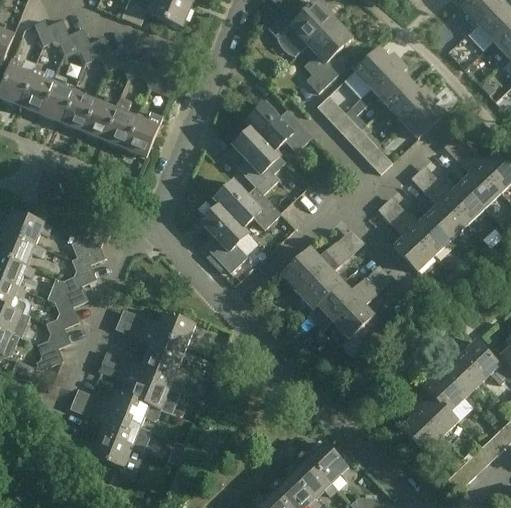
[(155,0),(154,2),(148,0),(138,0),(138,1),(135,0),(128,0),(121,18),(140,25),(146,11),(150,12),(149,14),(181,26),(191,0),(155,0)]
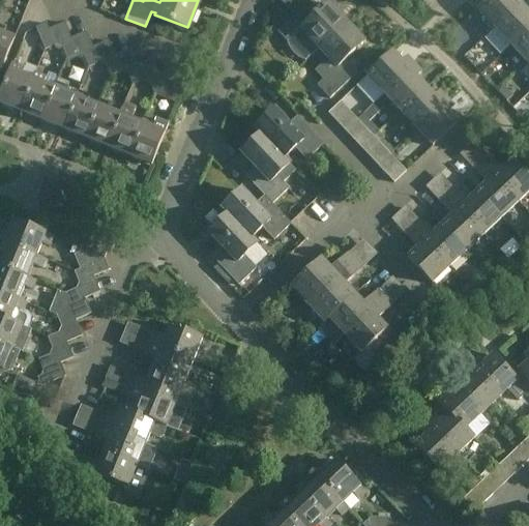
[(494,27),(520,2),(518,0),(485,0),(476,8),(494,27)]
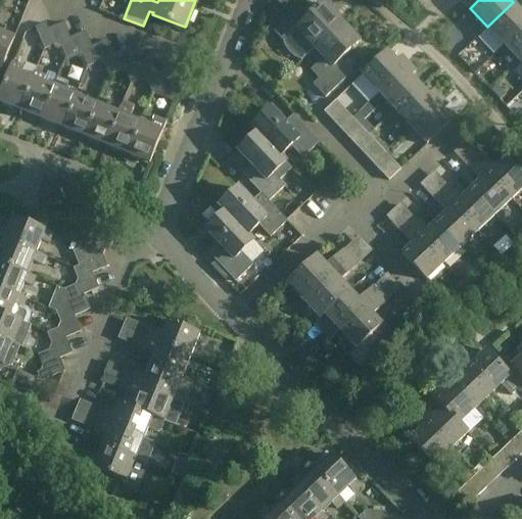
[(299,2),(289,11),(290,12),(273,29),(291,48),(303,36),(314,46),(340,20),(322,1),(309,12),(299,2)]
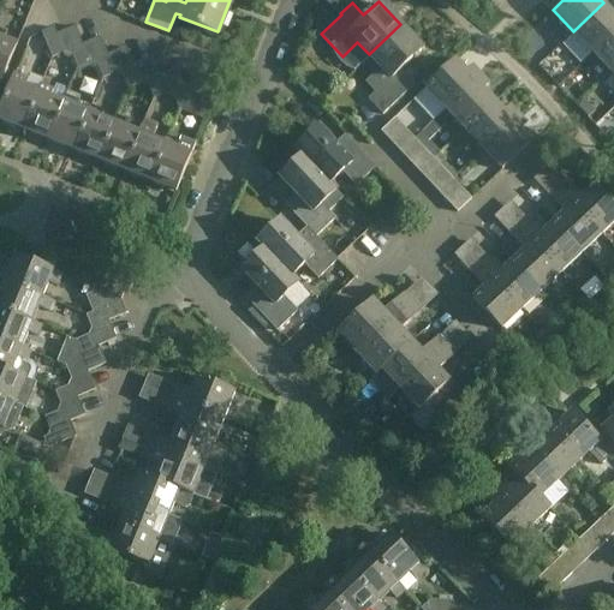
[(603,3),(573,31),(592,52),(613,30),(613,11),(613,12),(603,3)]
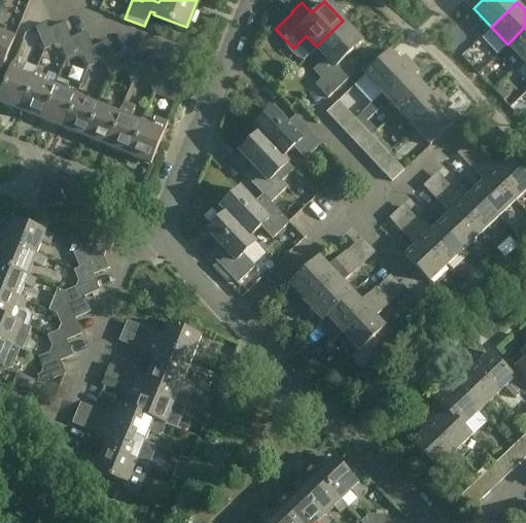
[(64,20),(48,27),(50,31),(40,35),(45,48),(57,43),(62,44),(72,39),(70,35),(64,20)]
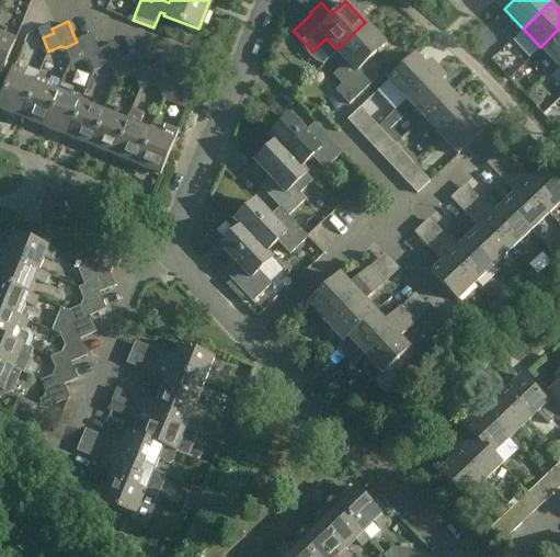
[(54,33),(52,29),(49,22),(37,26),(43,37),(54,33)]
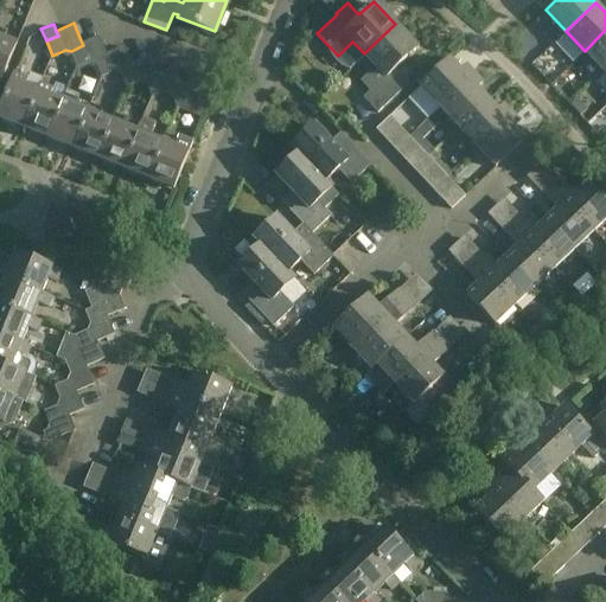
[(395,24),(364,53),(374,64),(359,78),(380,100),(404,76),(395,65),(416,45),(395,24)]
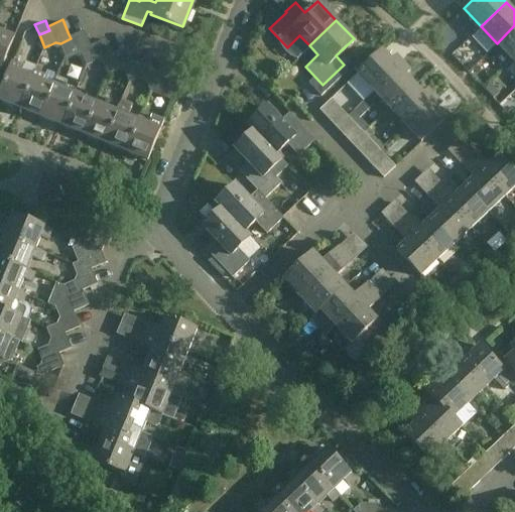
[(0,67),(13,35),(1,30),(3,25),(0,24),(0,67)]
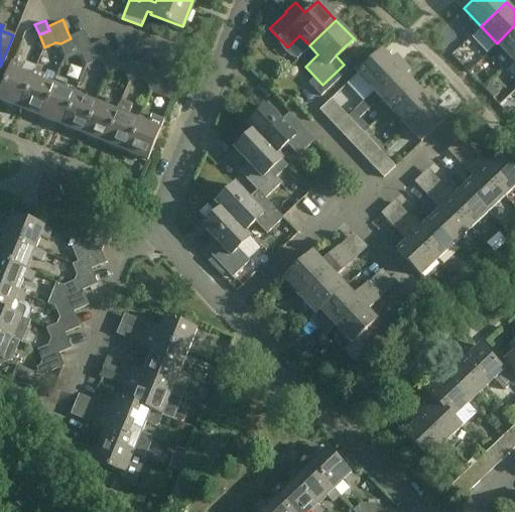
[(514,25),(497,43),(513,60),(514,57),(514,25)]
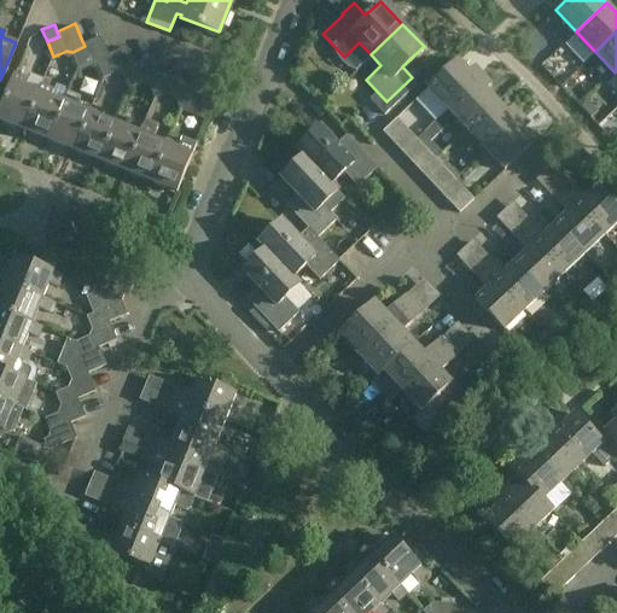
[(100,34),(82,41),(85,46),(73,52),(77,65),(91,59),(98,63),(110,57),(108,52),(100,34)]
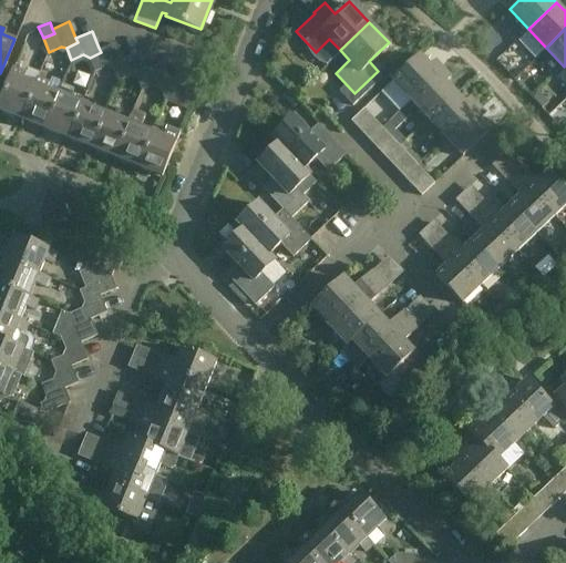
[(115,40),(99,48),(101,52),(90,58),(94,69),(107,63),(113,67),(124,62),(123,57),(115,40)]
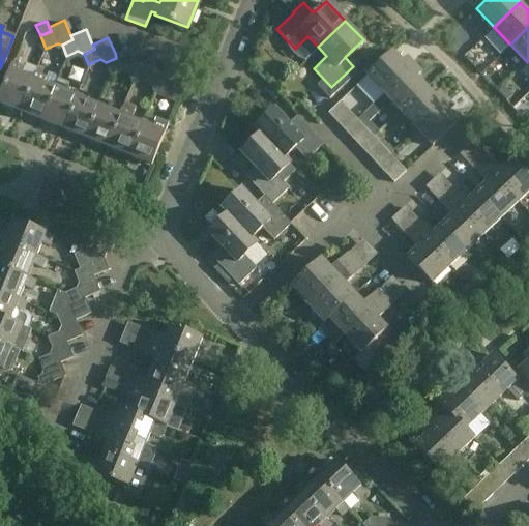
[(116,58),(106,62),(110,74),(122,68),(127,71),(139,66),(137,62),(129,47),(115,53),(116,58)]
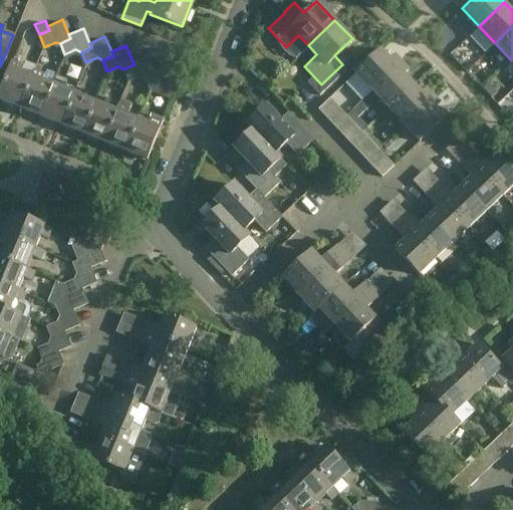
[(371,88),(401,61),(394,53),(390,58),(379,48),(354,71),(371,88)]
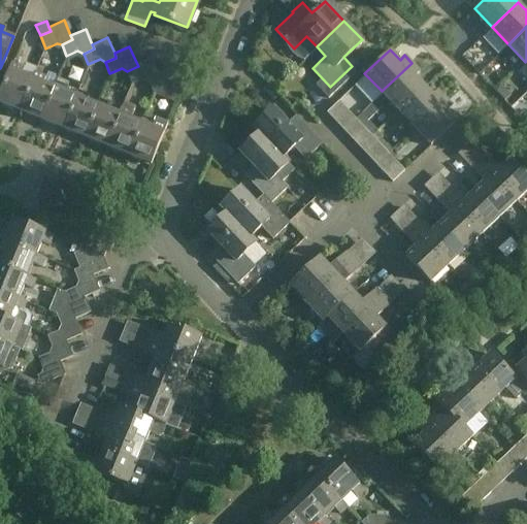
[(152,56),(136,62),(138,66),(127,71),(131,82),(142,77),(149,79),(160,75),(158,71),(152,56)]
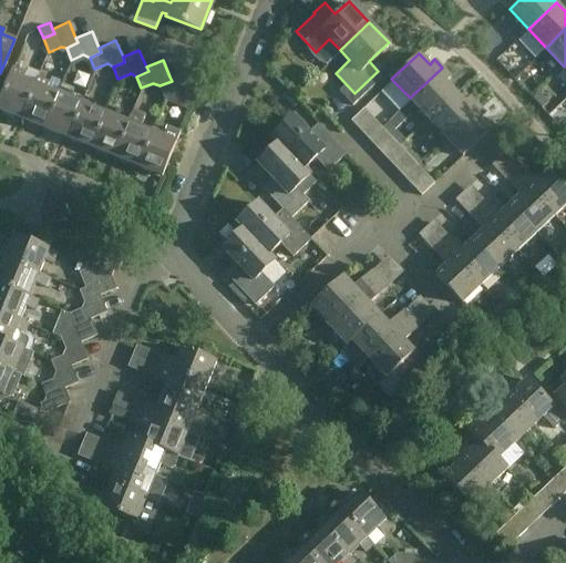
[(0,108),(20,118),(34,82),(22,78),(24,72),(12,67),(0,96),(0,108)]
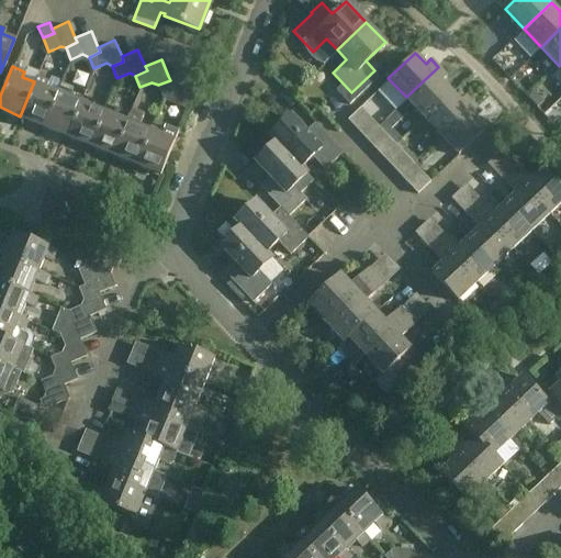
[(446,74),(438,67),(406,97),(423,115),(450,90),(440,79),(446,74)]
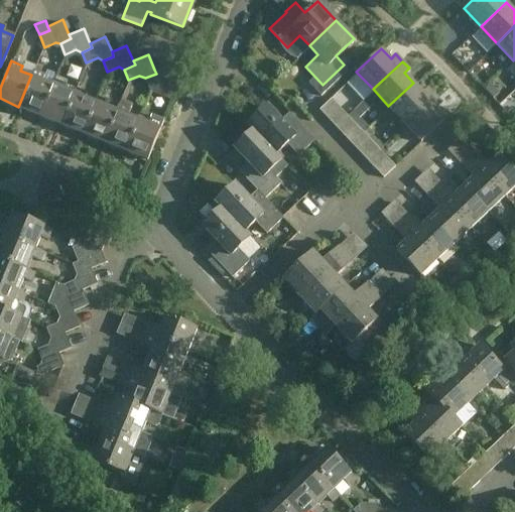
[(156,74),(145,78),(150,89),(161,84),(170,87),(176,85),(177,82),(169,62),(154,70),(156,74)]
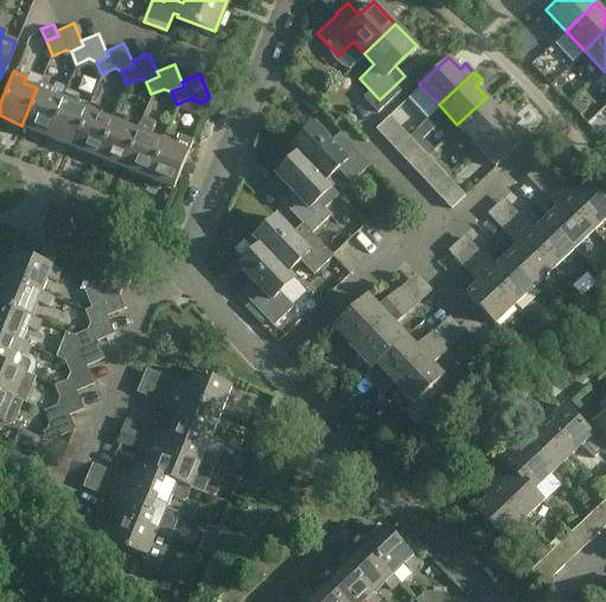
[(37,88),(21,126),(46,135),(62,98),(49,93),(51,87),(38,82),(37,88)]
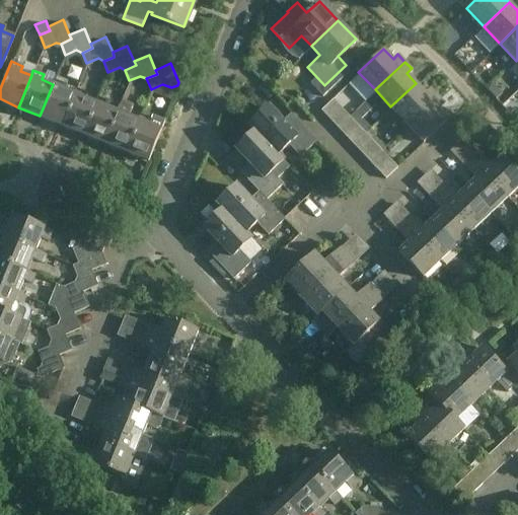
[(53,84),(40,116),(61,125),(74,93),(63,88),(65,83),(54,79),(53,83),(53,84)]
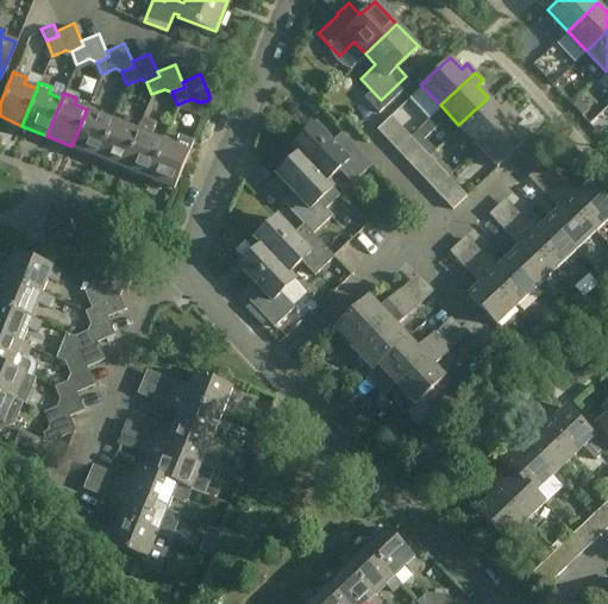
[(499,108),(488,98),(458,125),(477,144),(512,111),(505,102),(499,108)]
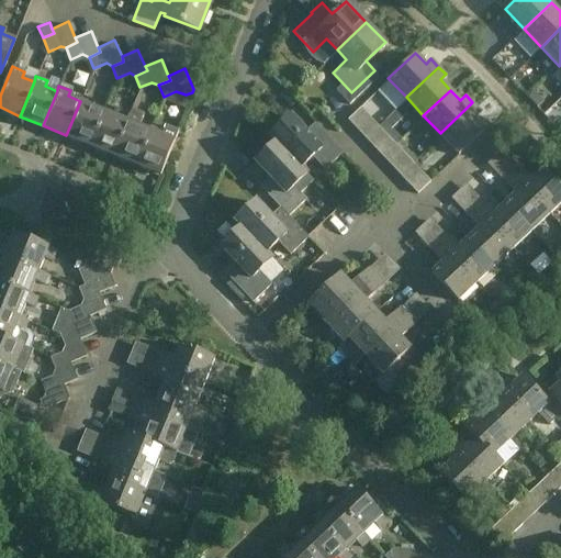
[(80,100),(80,101),(66,135),(90,144),(103,110),(91,105),(93,100),(82,95),(80,100)]
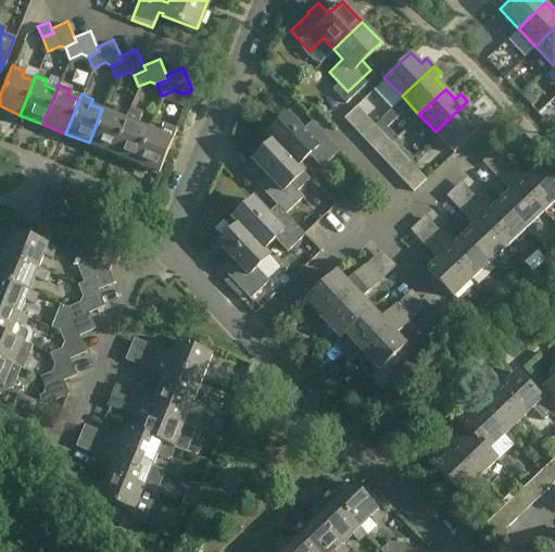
[(475,110),(467,101),(436,132),(453,150),(480,125),(469,114),(475,110)]
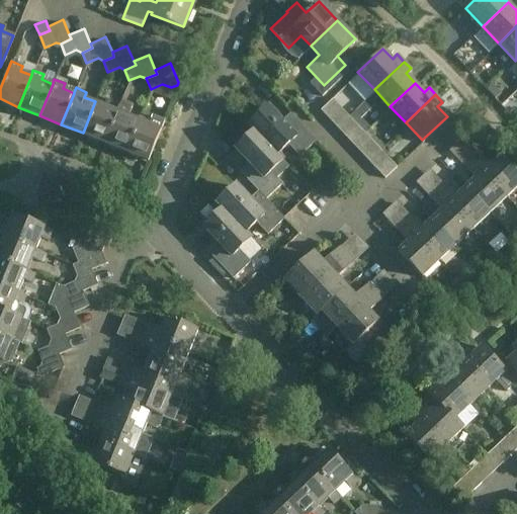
[(95,101),(83,133),(104,142),(116,110),(105,105),(107,100),(97,96),(95,100),(95,101)]
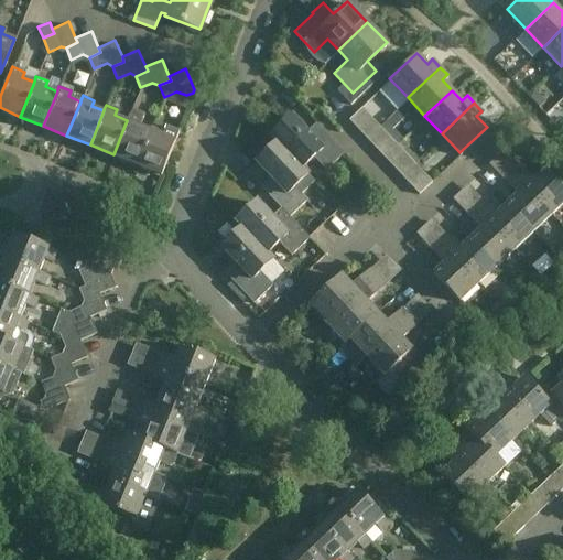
[(379,125),(361,105),(349,117),(367,136),(379,125)]
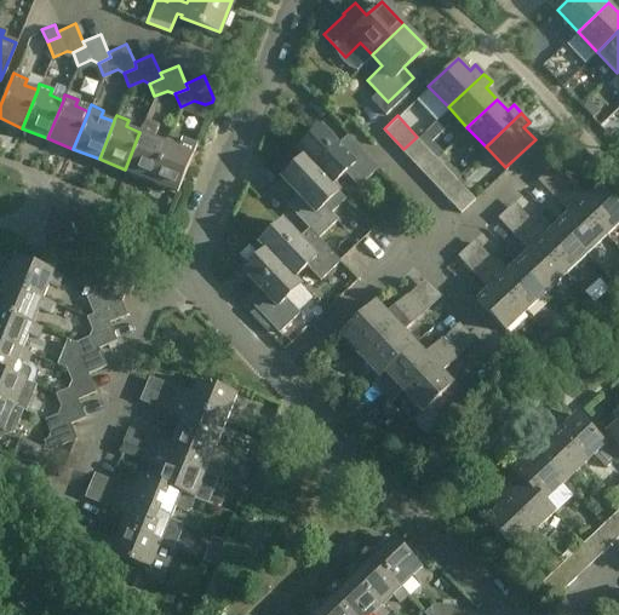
[(141,131),(139,132),(125,170),(150,179),(166,142),(152,137),(154,131),(142,126),(139,131),(141,131)]
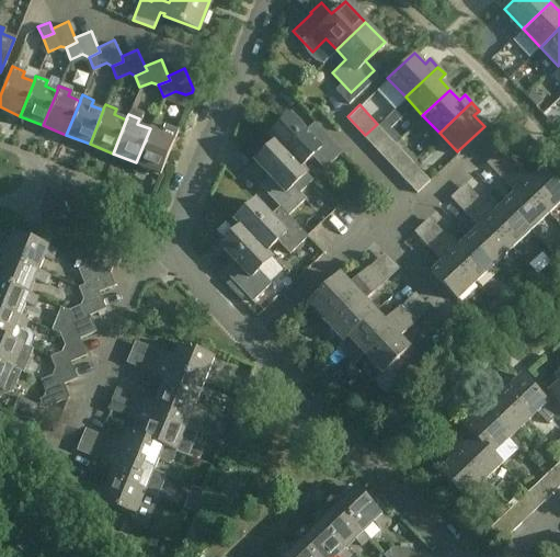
[(275,140),(299,165),(311,154),(323,167),(341,149),(319,126),(309,136),(289,114),(269,134),(275,140)]
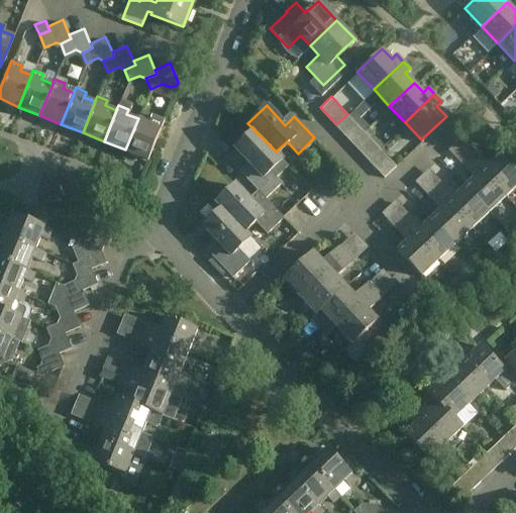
[(138,118),(125,149),(146,159),(160,127),(147,122),(149,117),(139,113),(137,118),(138,118)]
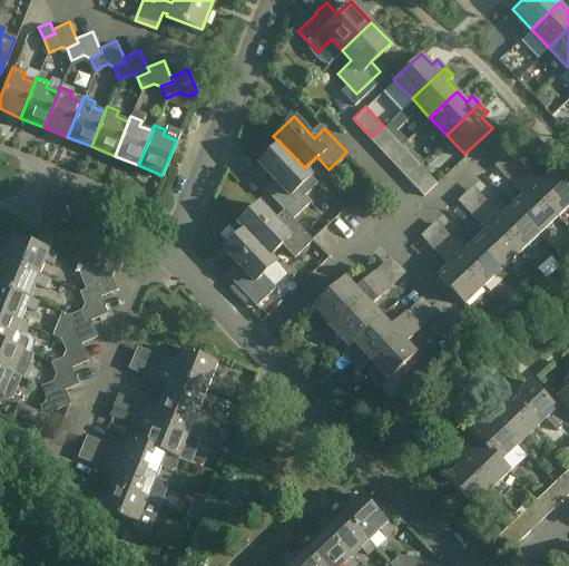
[(379,147),(392,135),(383,126),(371,137),(370,138),(379,147)]
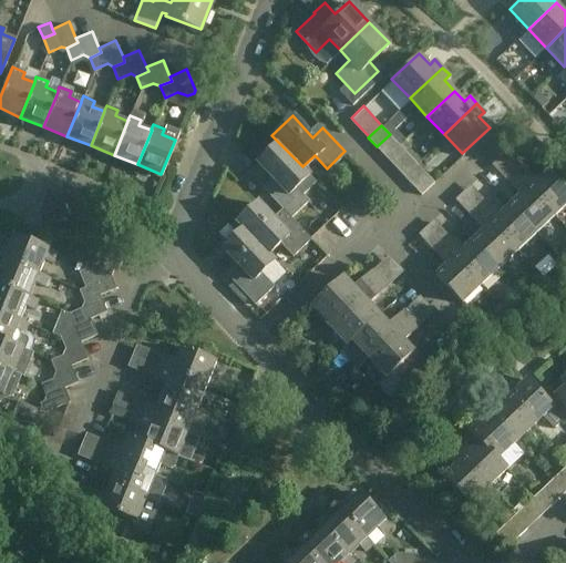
[(278,142),(257,162),(277,183),(268,192),(290,215),(308,198),(296,185),(309,173),(304,166),(302,167),(302,166),(278,142)]
